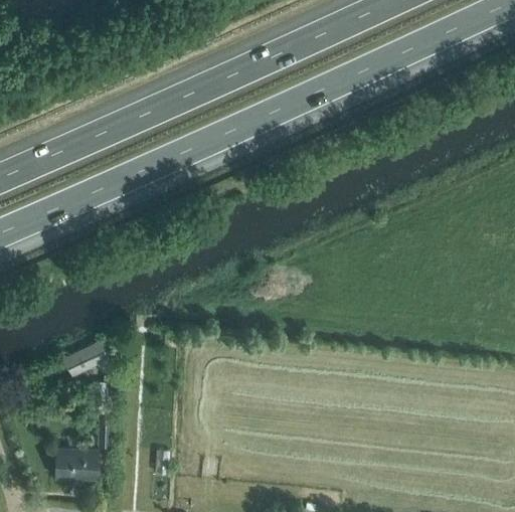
[(176,342),(177,332),(165,331),(164,341),(176,342)]
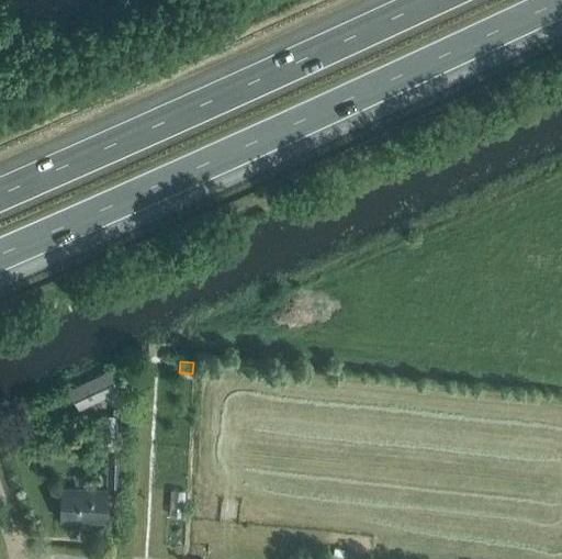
[(120,392),(110,371),(69,391),(79,411),(105,398),(110,407),(125,401),(121,392),(120,392)]
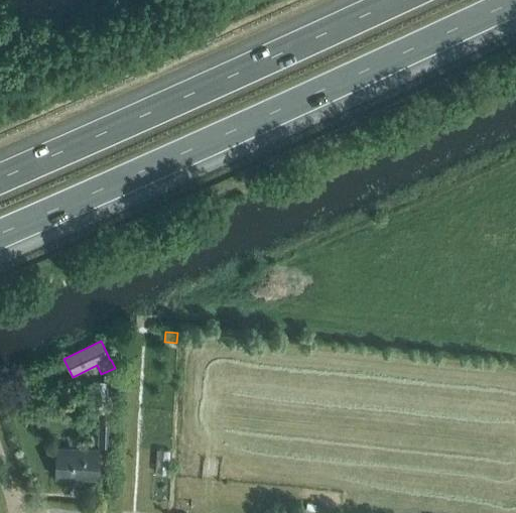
[(108,399),(107,384),(110,384),(111,374),(104,374),(104,384),(92,384),(93,401),(97,401),(96,419),(99,419),(99,449),(112,449),(113,399),(108,399)]
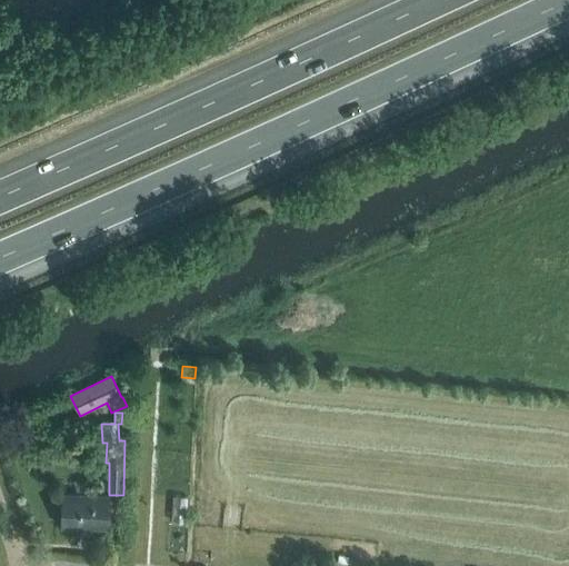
[(107,529),(109,497),(63,495),(61,526),(107,529)]
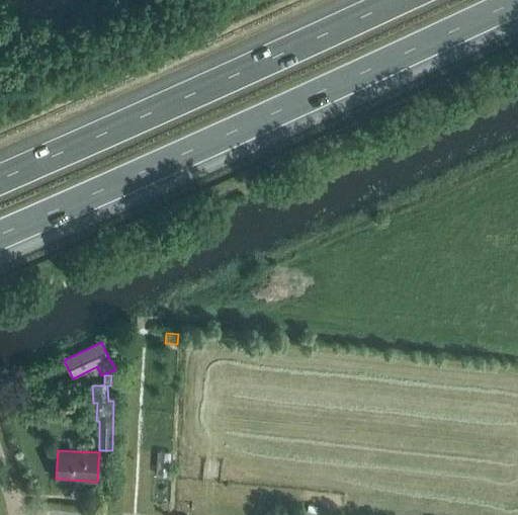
[(169,477),(170,454),(158,453),(157,476),(169,477)]
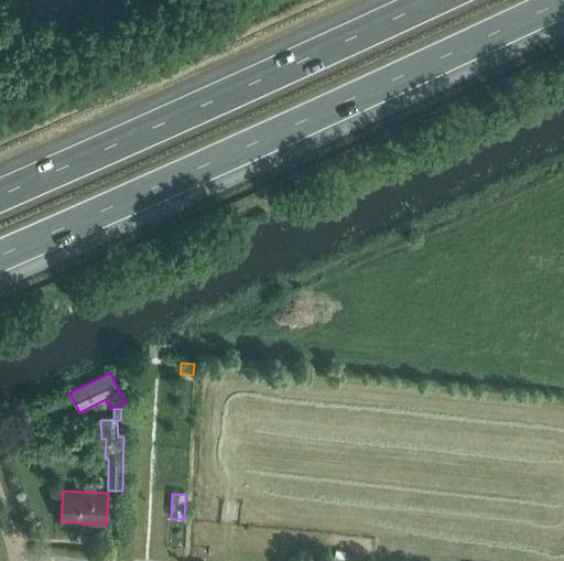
[(334,559),(344,560),(345,552),(335,551),(334,559)]
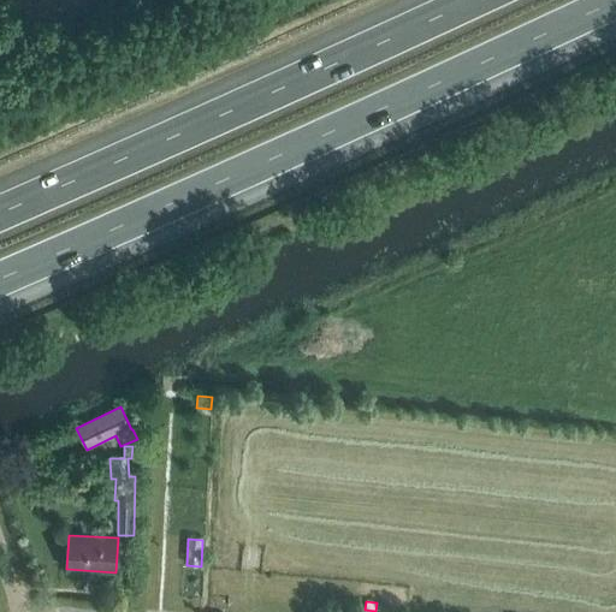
All buildings are outlined.
